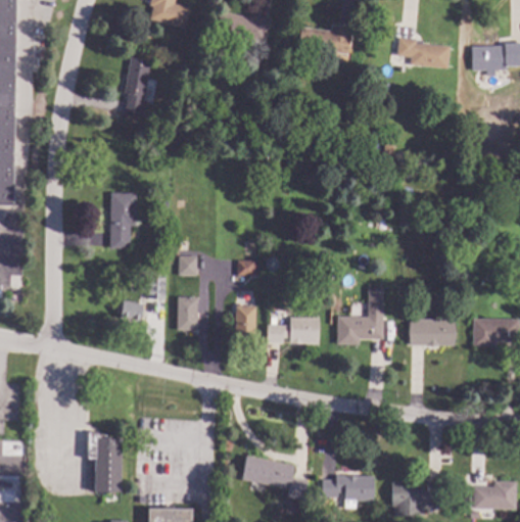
[(16,0),(14,205),(0,204),(0,0),(16,0)]
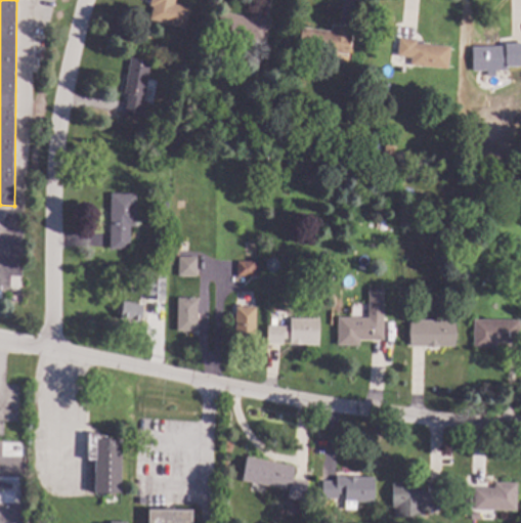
[(176,0),(175,4),(191,8),(185,30),(150,19),(155,7),(150,5),(152,0),(176,0)]
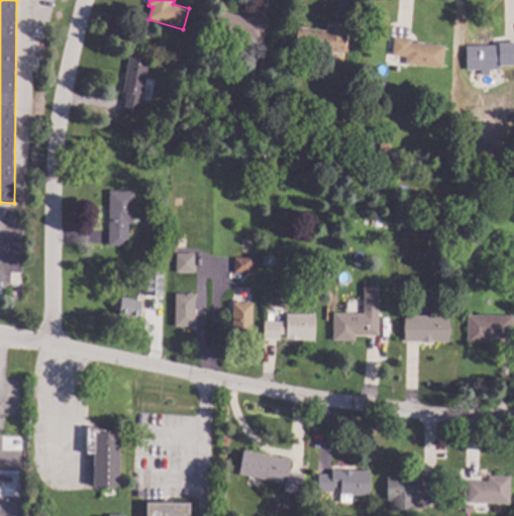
[(249,18),(250,14),(269,19),(263,44),(214,32),(219,11),(249,18)]
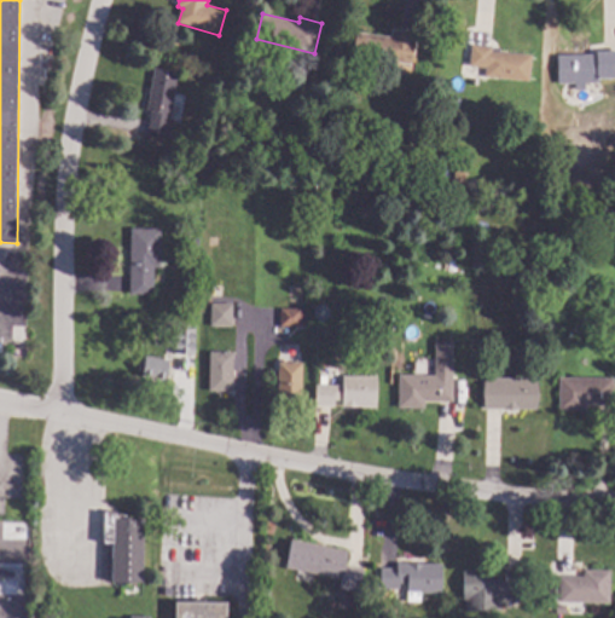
[(418,33),(417,46),(415,46),(412,64),(353,57),(357,32),(392,36),(393,29),(418,33)]
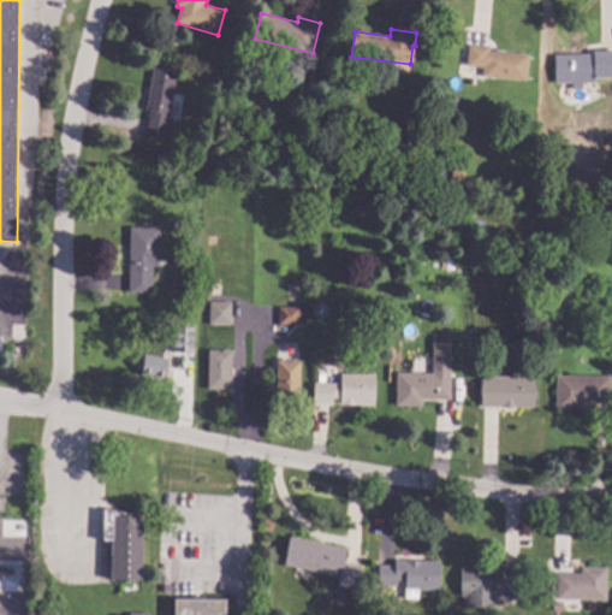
[(494,47),(494,52),(530,55),(528,81),(483,77),(485,67),(468,66),(470,45),(494,47)]
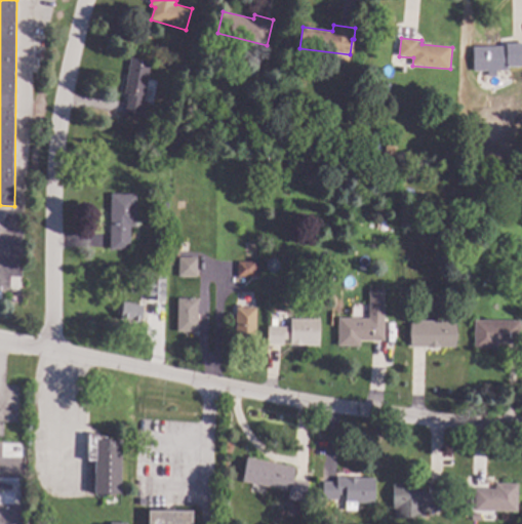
[(521,67),(510,67),(510,71),(497,71),(497,77),(488,77),(488,71),(475,72),(474,47),(507,46),(507,44),(521,43),(521,67)]
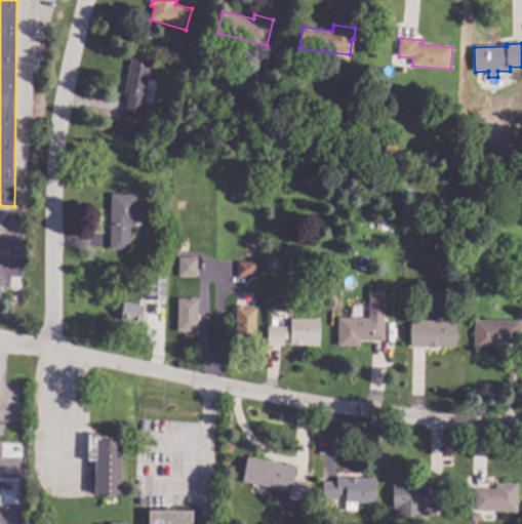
[(151,64),(144,103),(147,104),(146,109),(152,110),(151,118),(145,116),(144,119),(125,115),(128,94),(125,93),(131,59),(151,64)]
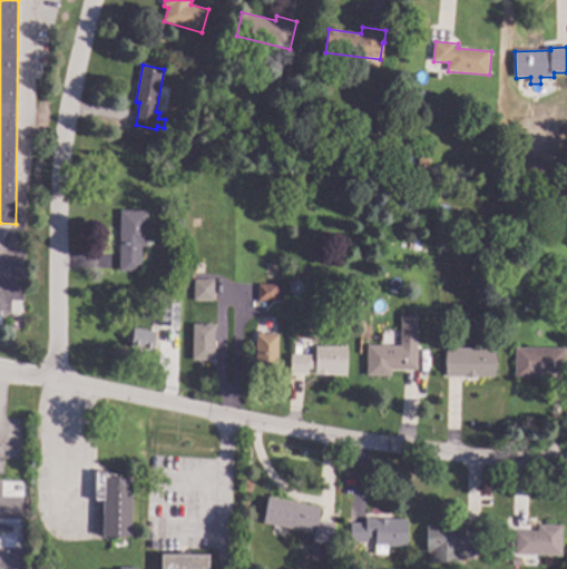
[(431,213),(423,213),(422,205),(430,204),(431,213)]
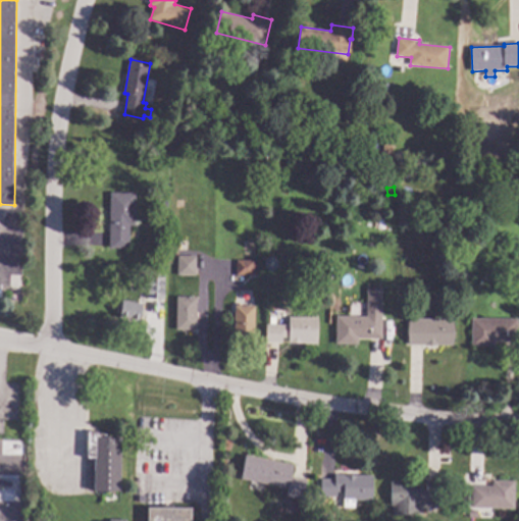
[(136,225),(131,225),(131,249),(110,249),(111,193),(137,193),(136,225)]
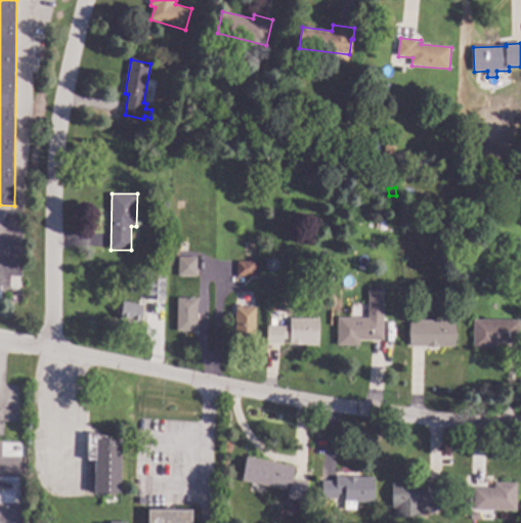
[(170,230),(162,230),(162,214),(170,214),(170,230)]
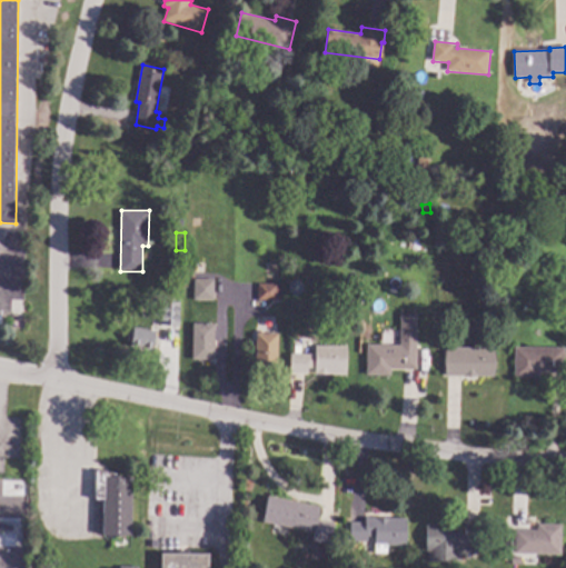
[(215,280),(215,300),(196,299),(195,299),(195,279),(215,280)]
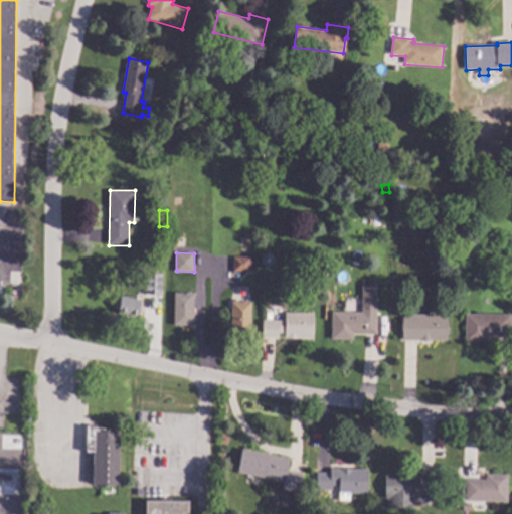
[(257,257),(256,273),(233,272),(234,257),(257,257)]
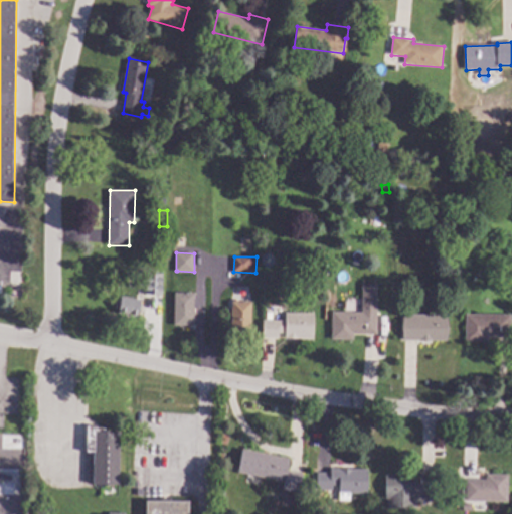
[(163,275),(147,275),(146,296),(162,296),(163,275)]
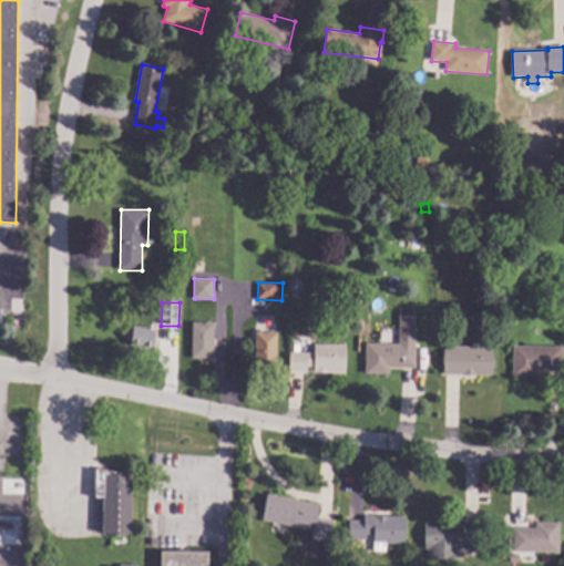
[(215,359),(193,359),(193,322),(215,322),(215,359)]
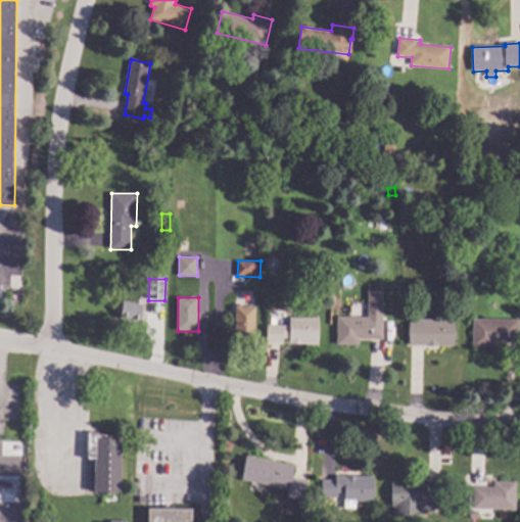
[(145,304),(142,323),(121,319),(124,300),(145,304)]
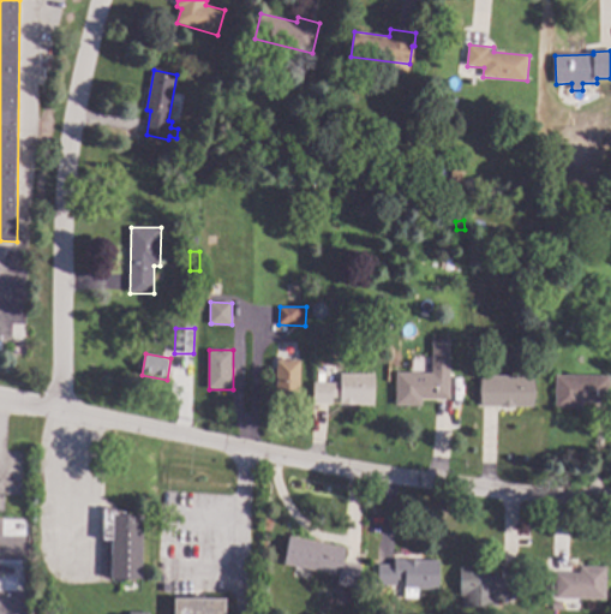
[(450,399),(423,399),(423,406),(396,406),(397,373),(433,374),(433,355),(451,356),(450,399)]
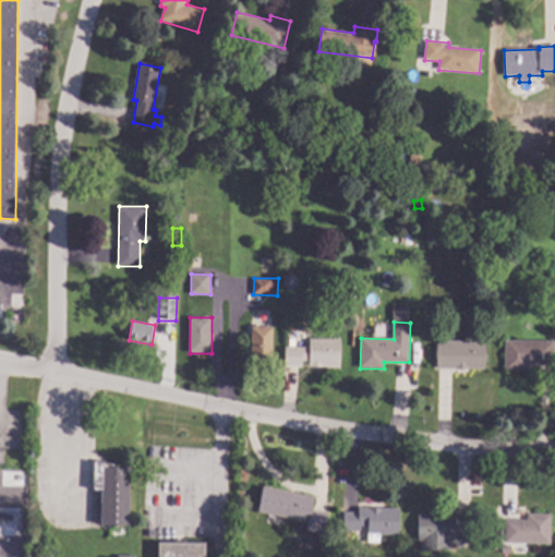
[(272,365),(252,365),(253,327),(273,327),(272,365)]
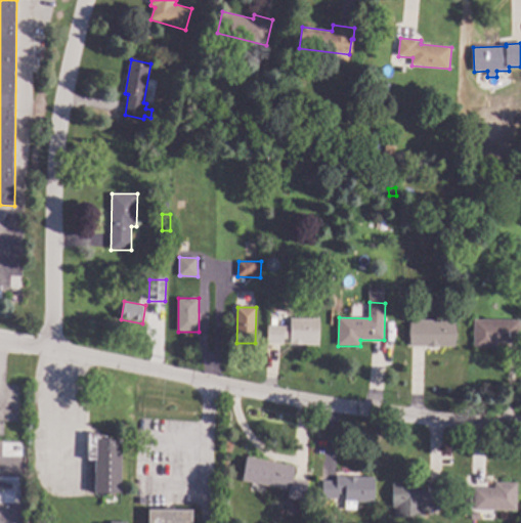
[(319,345),(291,344),(291,339),(285,339),(285,344),(268,344),(268,327),(291,328),(291,318),(320,319),(319,345)]
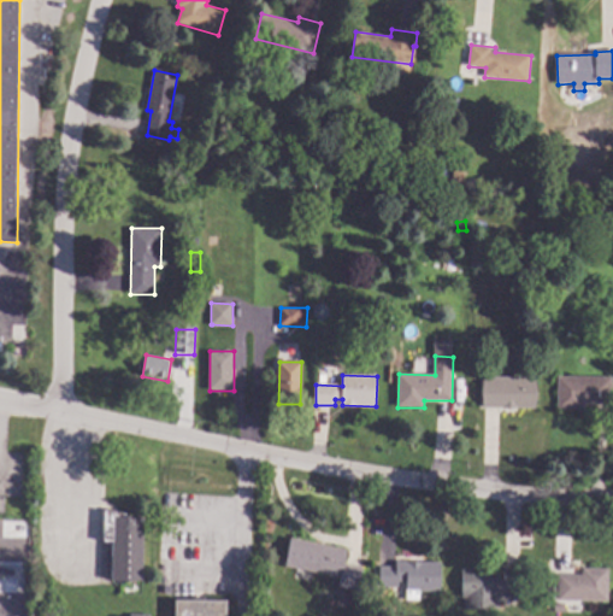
[(612,404),(584,403),(584,410),(558,410),(559,376),(612,377),(612,404)]
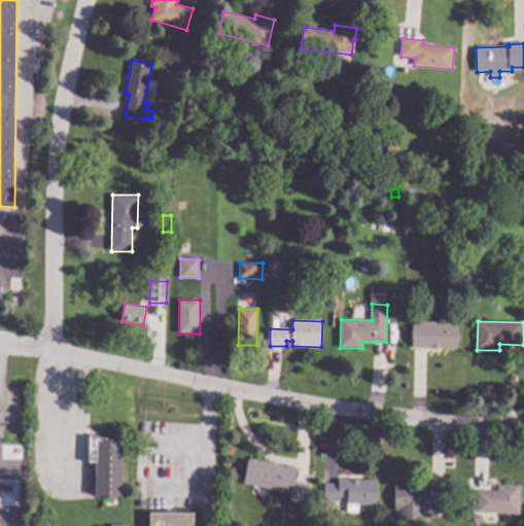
[(458,349),(413,348),(413,322),(458,322),(458,349)]
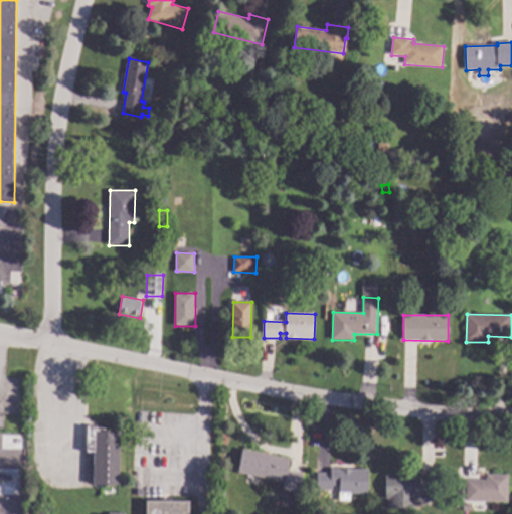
[(106,432),(123,432),(123,485),(95,485),(95,450),(88,450),(88,426),(106,426),(106,432)]
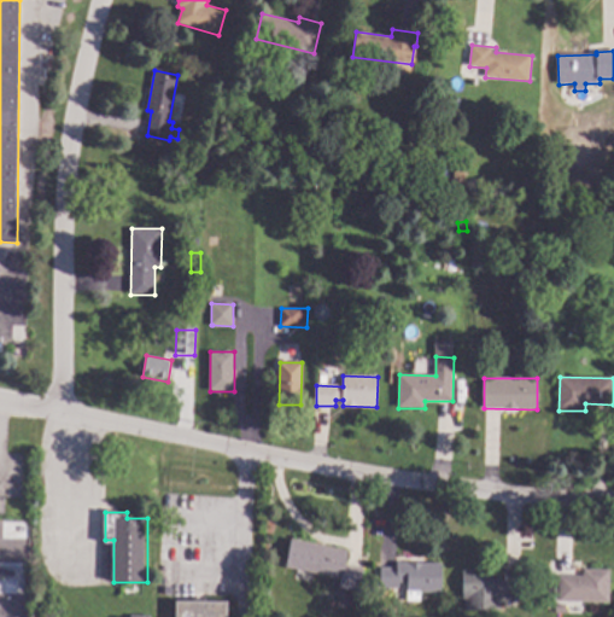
[(349,551),(346,565),(364,568),(361,592),(340,588),(341,578),(287,568),(292,540),(349,551)]
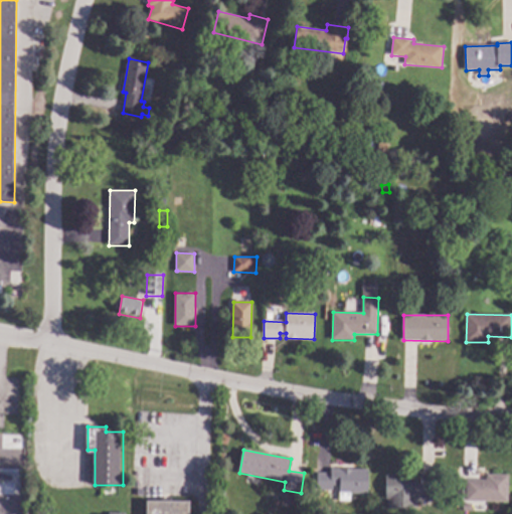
[(332,468),(368,469),(368,493),(350,493),(350,501),(340,501),(340,485),(333,485),(333,490),(318,490),(318,472),(331,473),(332,468)]
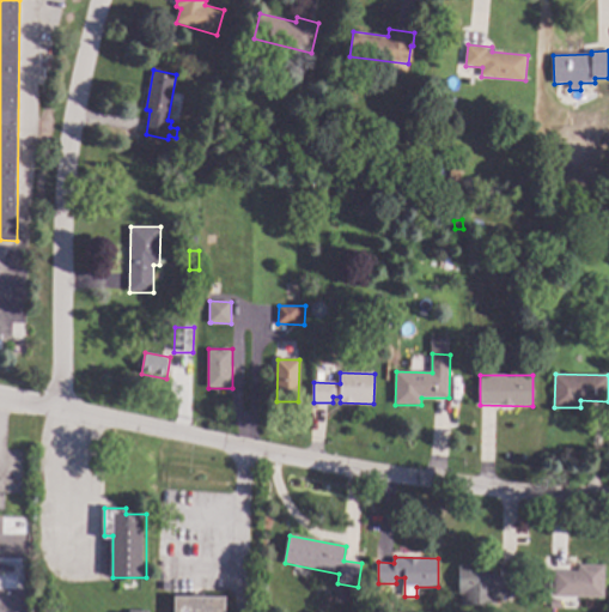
[(522,565),(519,595),(503,594),(504,587),(500,587),(501,564),(522,565)]
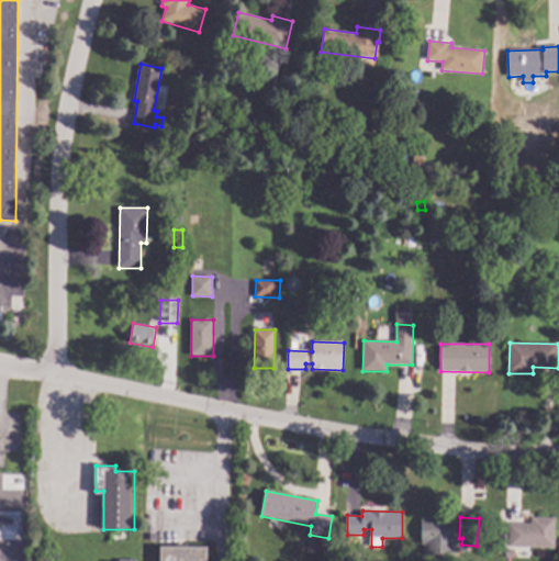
[(556,548),(509,547),(510,523),(532,524),(532,517),(556,518),(556,548)]
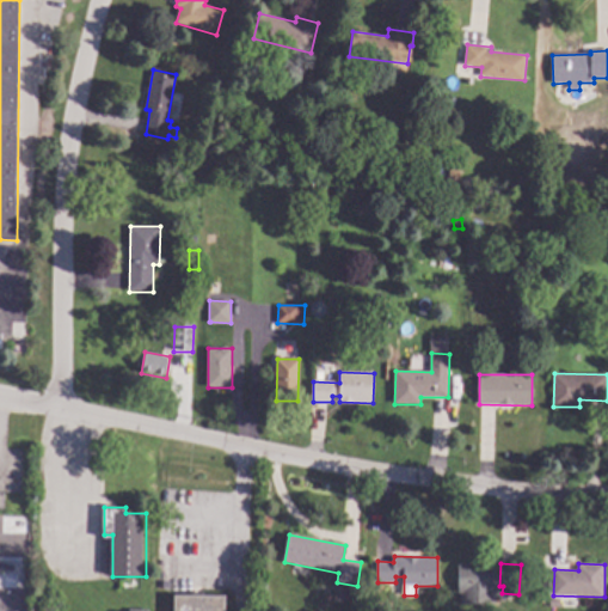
[(493,592),(495,592),(495,604),(462,604),(462,593),(459,593),(459,564),(493,564),(493,592)]
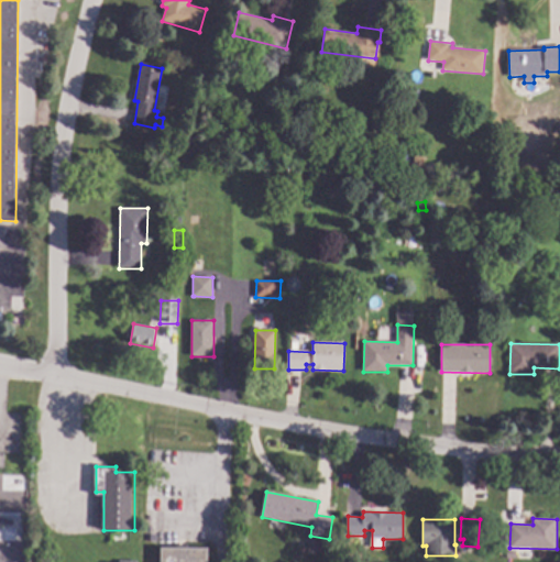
[(507,540),(500,540),(501,531),(508,531),(507,540)]
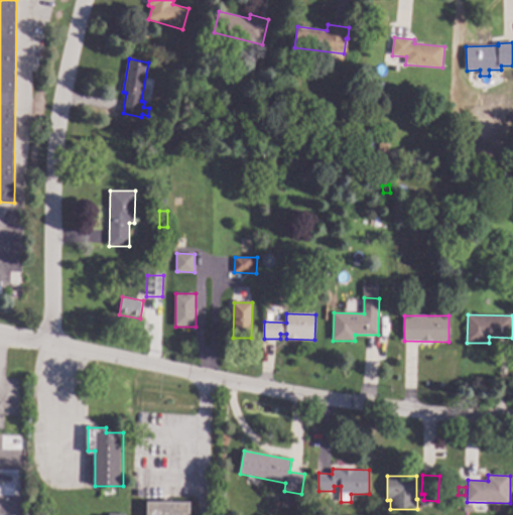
[(146,514),(147,502),(189,503),(188,514),(146,514)]
